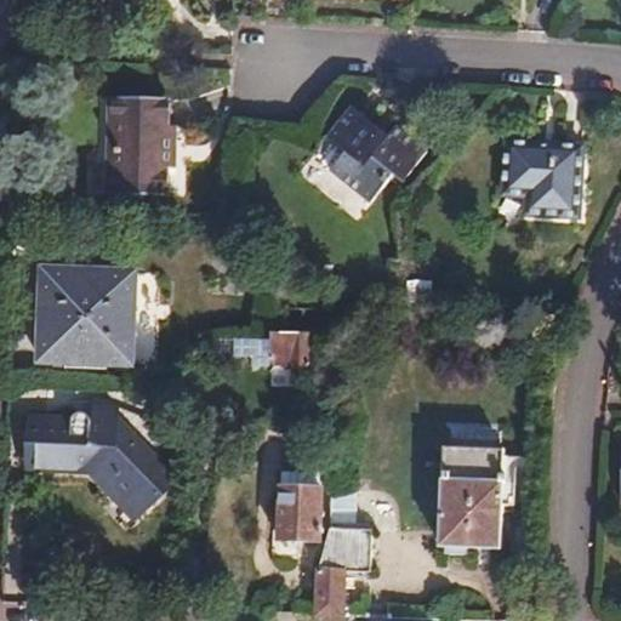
[(177,163),(178,123),(164,123),(164,98),(113,97),(109,195),(167,197),(167,170),(175,169),(175,163),(177,163)]
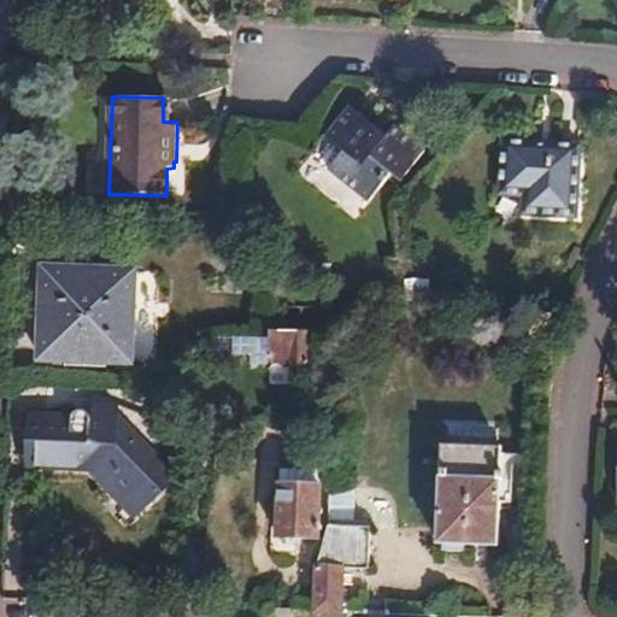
[(400,187),(423,156),(392,130),(386,139),(347,109),(323,140),(342,154),(325,175),(368,206),(389,180),(400,187)]
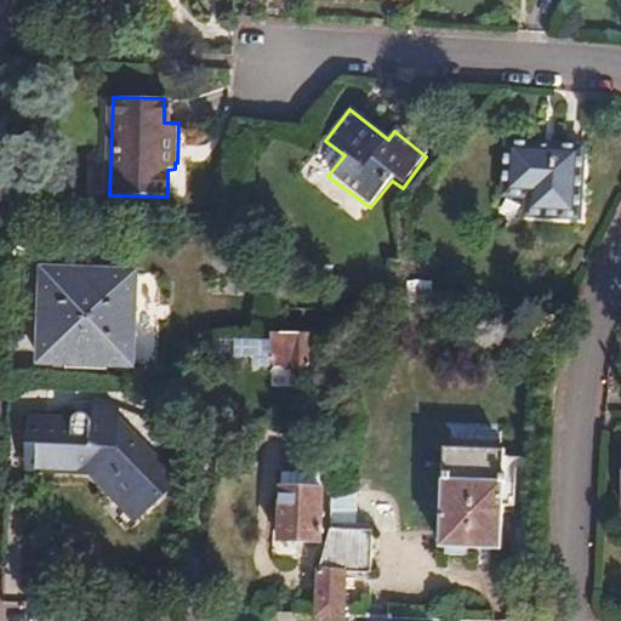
[(530,154),(530,146),(503,144),(500,198),(524,199),(523,217),(576,220),(580,149),(551,147),(551,155),(530,154)]
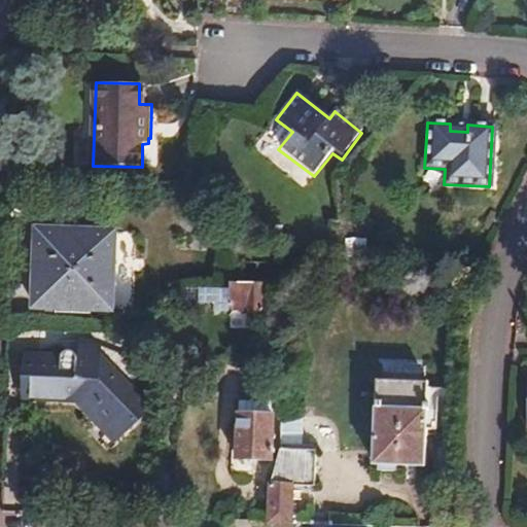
[(224,249),(224,223),(203,222),(202,248),(224,249)]
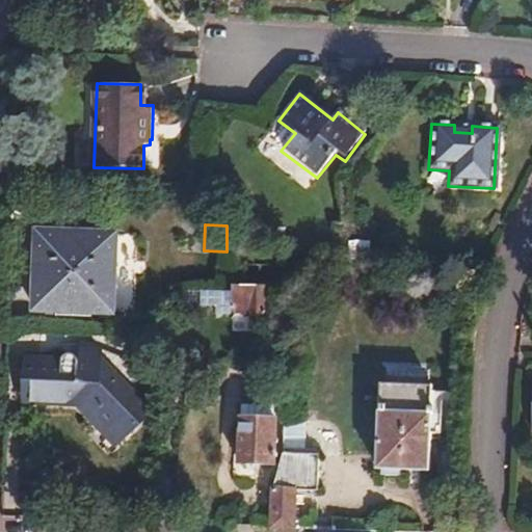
[(110,316),(113,237),(34,234),(32,312),(110,316)]
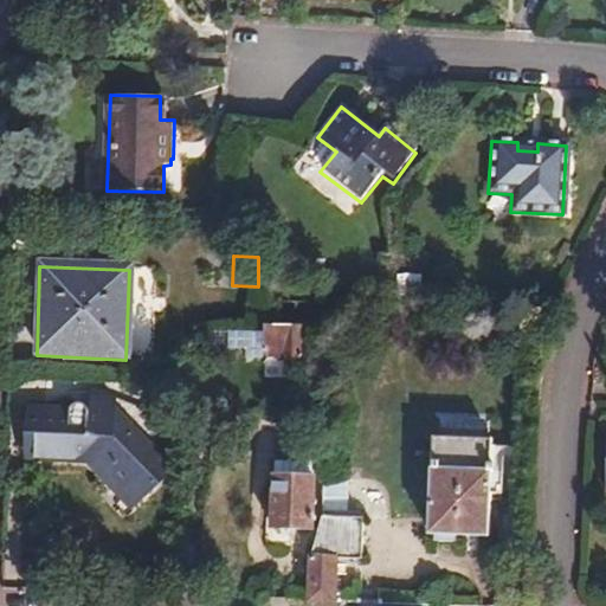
[(265,360),(281,361),(301,362),(302,328),(263,328),(262,354),(264,354),(265,360)]
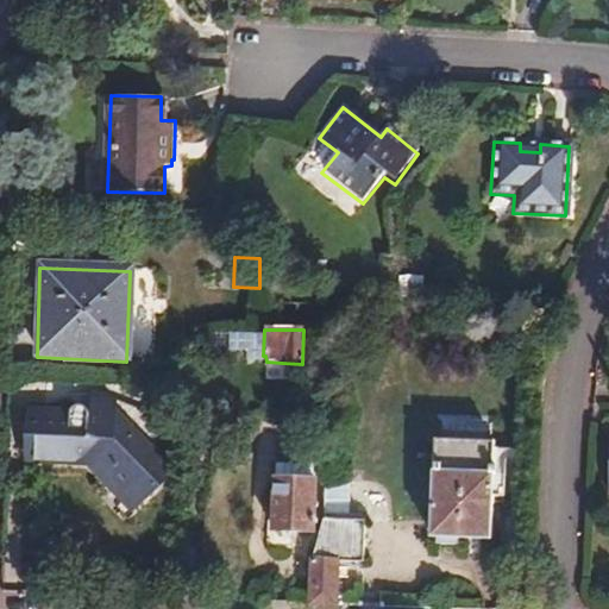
[(92,465),(126,500),(149,477),(158,485),(177,465),(155,443),(151,447),(114,409),(101,421),(29,418),(27,462),(92,465)]
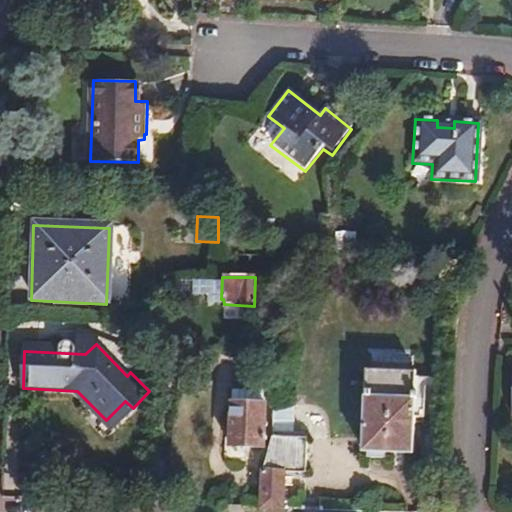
[(364,368),(360,451),(366,451),(365,457),(382,458),(383,452),(410,453),(412,414),(421,415),(422,397),(412,396),(414,371),(364,368)]
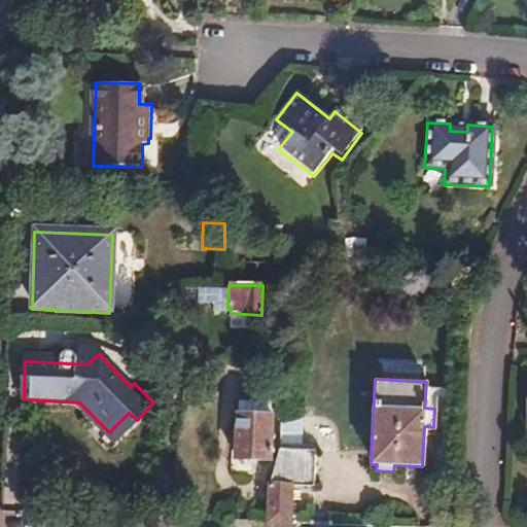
[(237,418),(235,459),(271,461),(272,419),(270,419),(271,406),(240,405),(239,418),(237,418)]
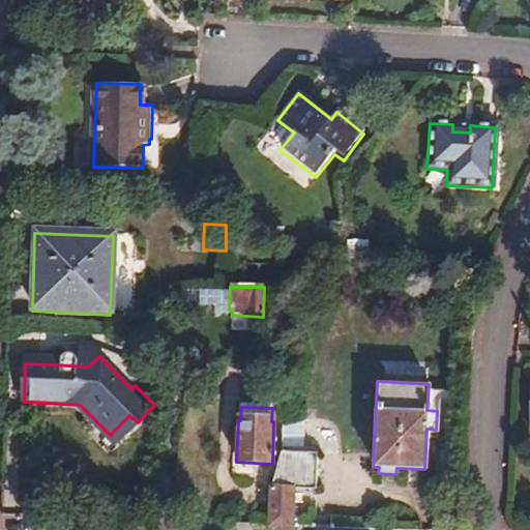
[(129,415),(110,435),(117,443),(138,422),(129,415)]
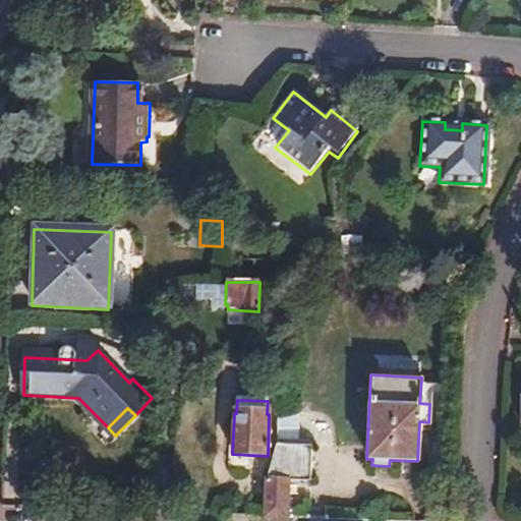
[(267,475),(265,517),(284,518),(286,480),(306,481),(308,443),(275,441),(274,471),(267,475)]
